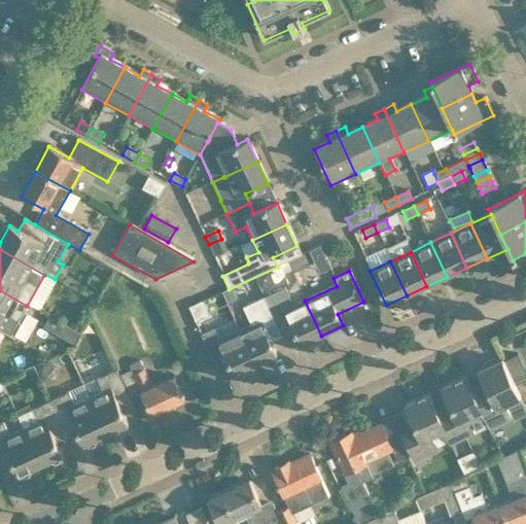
[(268,272),(255,277),(261,289),(269,286),(271,279),(268,272)]
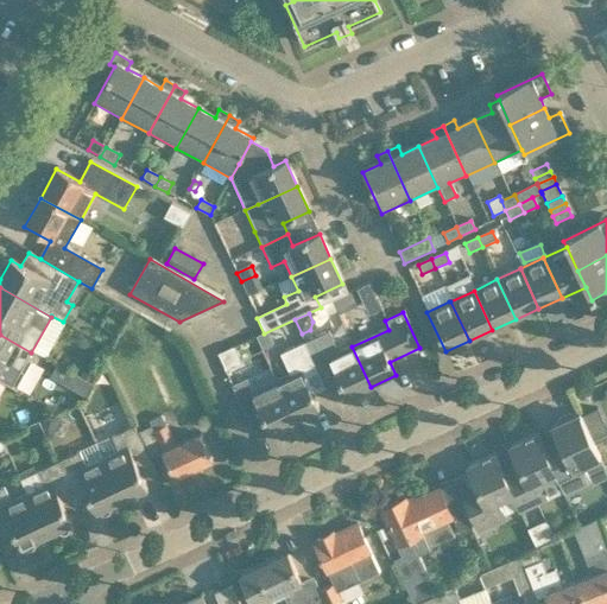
[(329,331),(304,343),(326,389),(339,383),(345,399),(371,387),(352,347),(339,353),(329,331)]
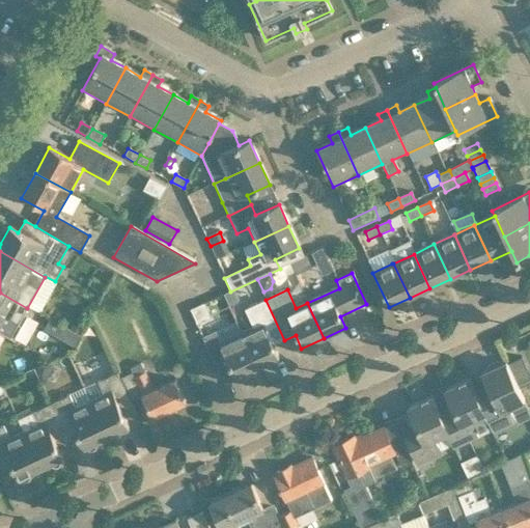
[(223,296),(228,307),(238,302),(232,292),(223,296)]
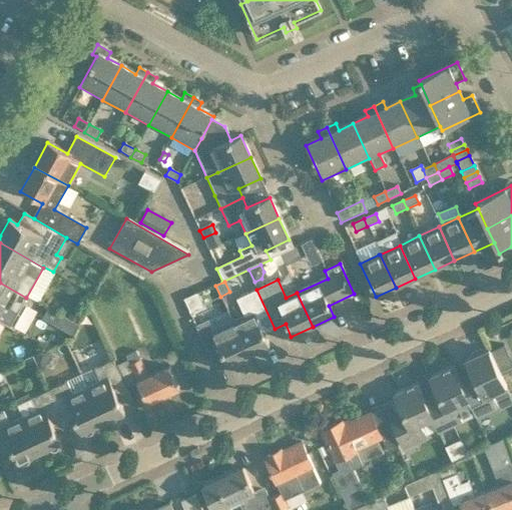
[(0,323),(10,328),(17,315),(21,317),(27,307),(23,304),(26,298),(0,283),(0,323)]
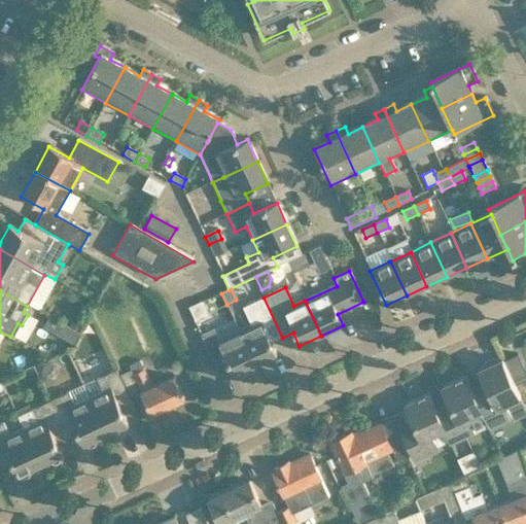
[(251,325),(239,332),(254,367),(277,356),(271,343),(282,338),(264,298),(243,307),(251,325)]
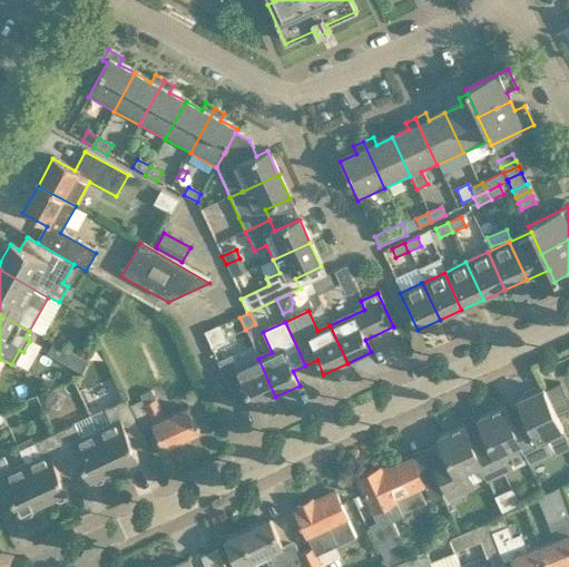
[(79,343),(74,354),(87,362),(92,351),(79,343)]
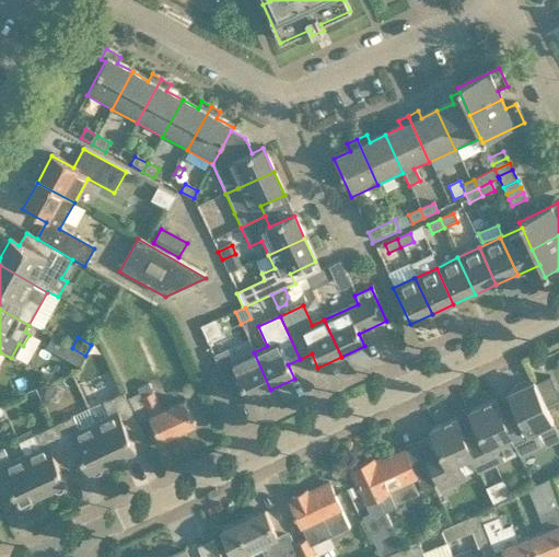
[(85,356),(72,348),(66,360),(79,368),(85,356)]
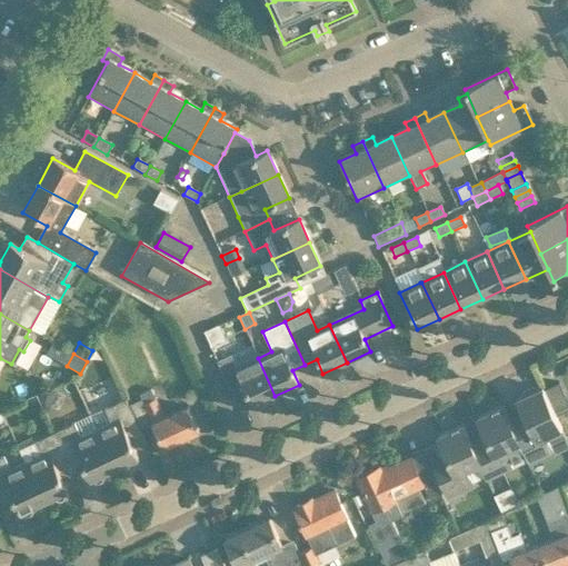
[(233,364),(220,369),(230,391),(242,386),(251,406),(275,396),(258,358),(236,368),(233,364)]
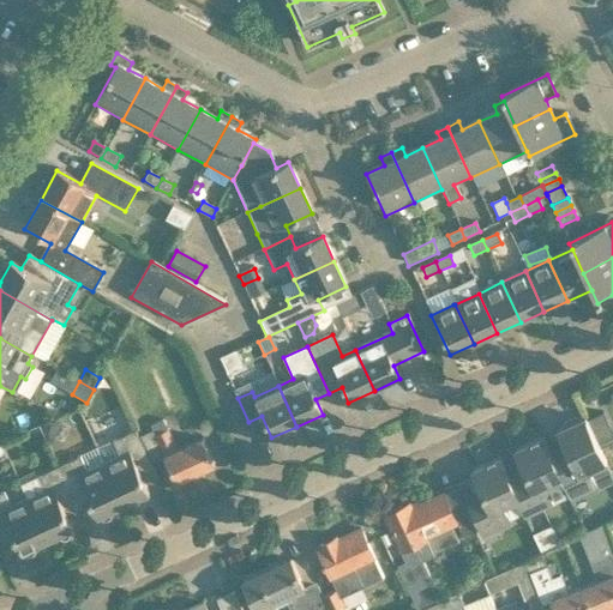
[(588,422),(601,450),(612,442),(612,436),(602,415),(588,422)]
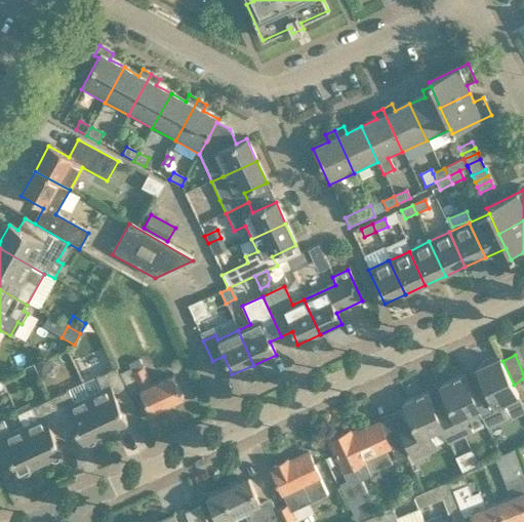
[(470,391),(486,426),(487,430),(511,419),(504,404),(518,397),(499,359),(495,361),(492,359),(481,364),(480,368),(476,370),(487,395),(475,401),(470,391)]
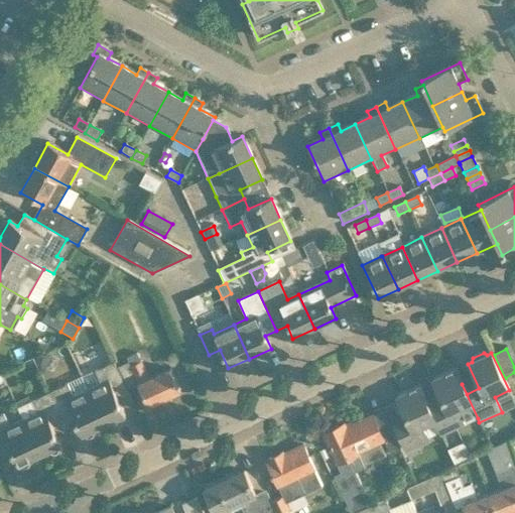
[(129,362),(117,368),(119,372),(128,390),(137,385),(147,406),(179,391),(170,370),(149,380),(137,354),(127,358),(129,362)]
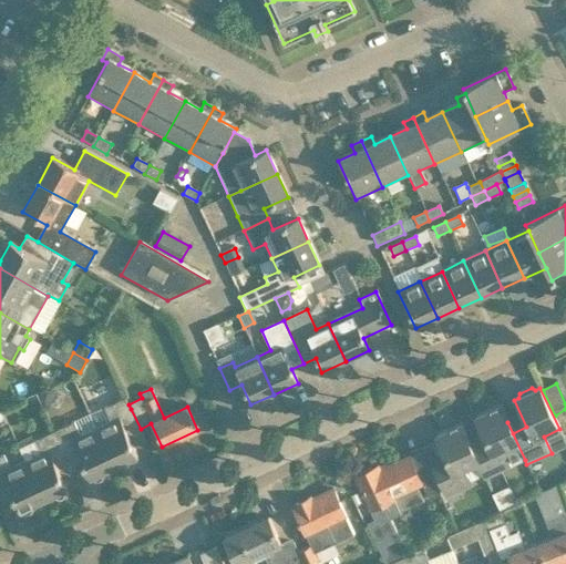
[(47,390),(37,395),(41,406),(45,407),(51,391),(47,390)]
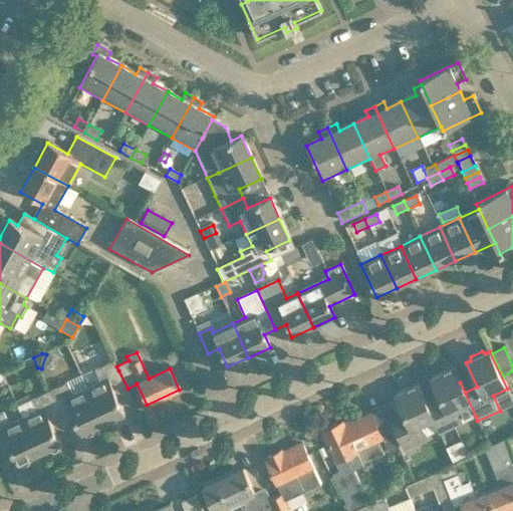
[(100,384),(86,391),(102,425),(124,415),(120,406),(132,401),(113,361),(94,370),(100,384)]
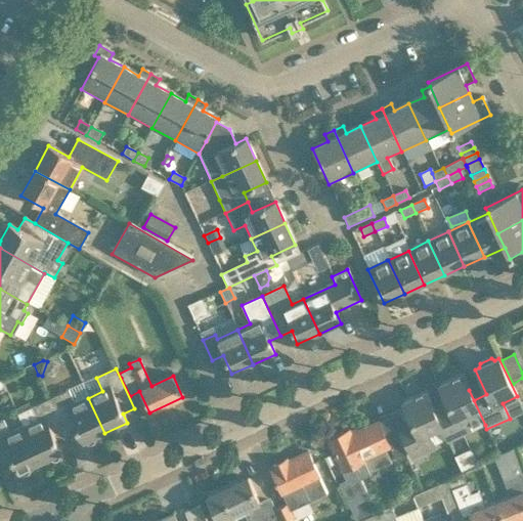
[(448,407),(435,415),(440,429),(447,442),(485,425),(469,390),(462,376),(439,386),(448,407)]
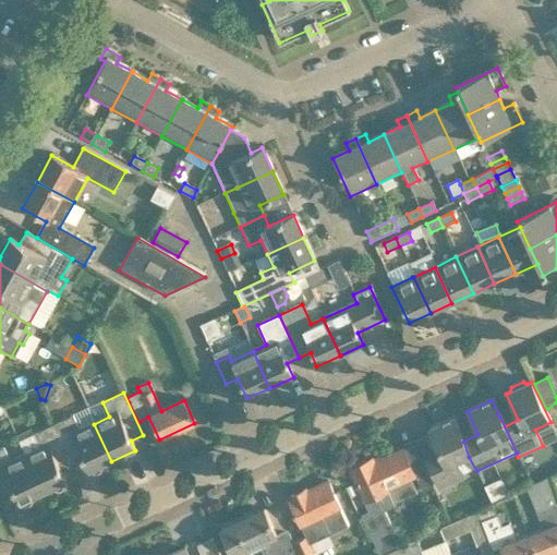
[(73,417),(52,425),(72,468),(83,463),(87,472),(111,461),(94,424),(80,431),(73,417)]
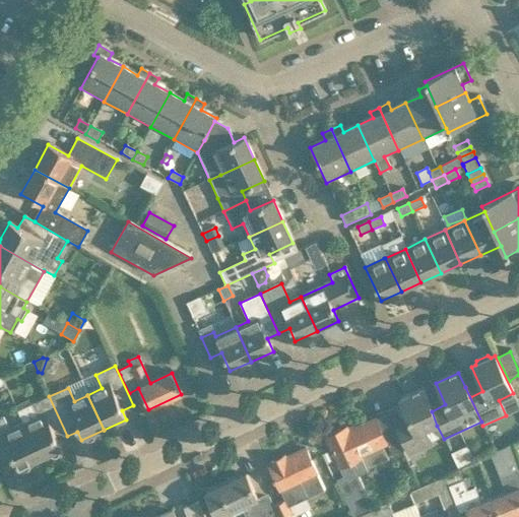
[(394,424),(402,442),(409,455),(432,445),(425,431),(437,426),(432,411),(422,390),(399,400),(409,422),(397,427),(395,423),(394,424)]
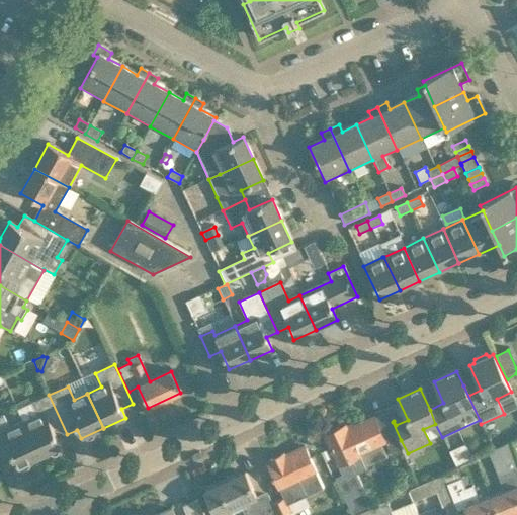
[(36,417),(23,423),(39,458),(61,448),(57,439),(67,434),(49,395),(30,404),(36,417)]
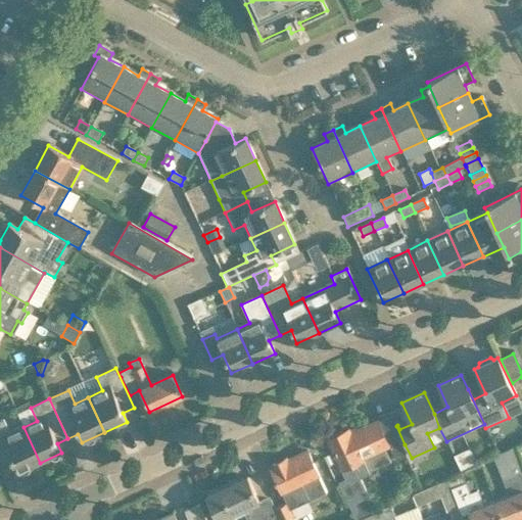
[(3,421),(0,422),(0,464),(2,469),(13,464),(17,473),(40,463),(24,427),(9,434),(3,421)]
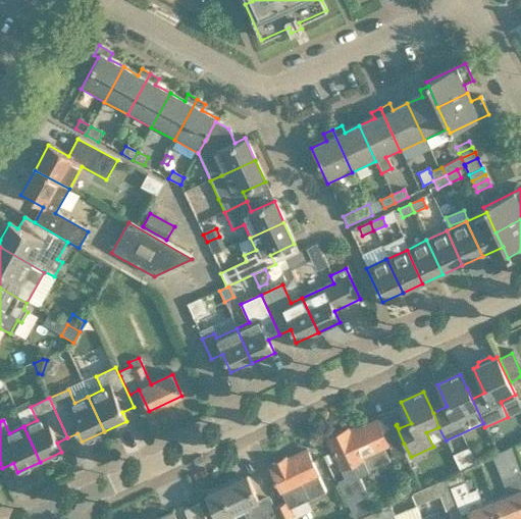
[(326,440),(334,459),(345,479),(336,483),(354,518),(360,518),(374,512),(359,478),(368,474),(361,459),(388,447),(396,461),(405,456),(387,420),(377,425),(376,422),(349,435),(347,430),(326,440)]
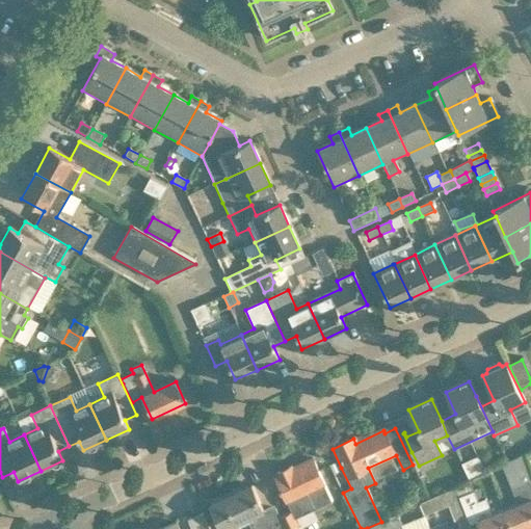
[(518,506),(506,510),(512,528),(527,528),(530,527),(530,473),(530,470),(523,455),(502,465),(511,488),(518,506)]
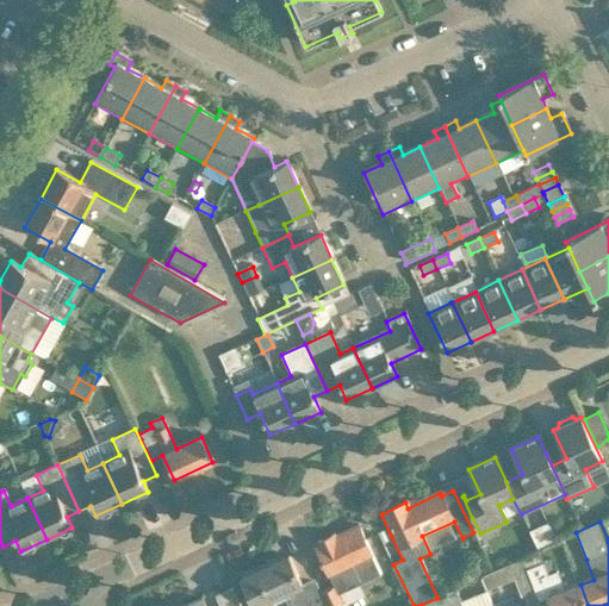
[(547,524),(529,532),(538,550),(555,542),(547,524)]
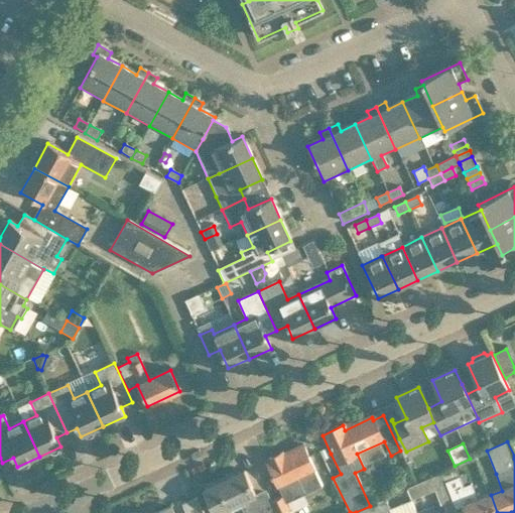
[(266,464),(277,488),(297,479),(305,495),(322,488),(302,446),(283,456),(282,454),(267,461),(268,463),(266,464)]
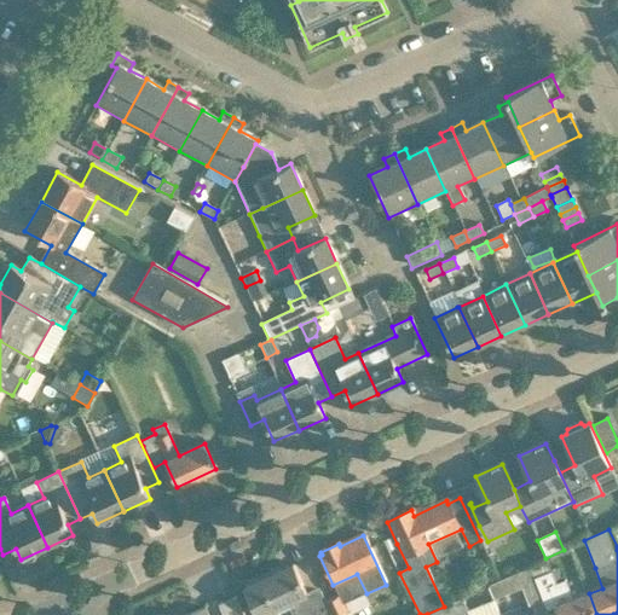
[(244,589),(254,610),(256,614),(265,614),(275,609),(277,614),(294,607),(298,614),(330,614),(325,604),(321,595),(309,599),(293,566),(244,589)]
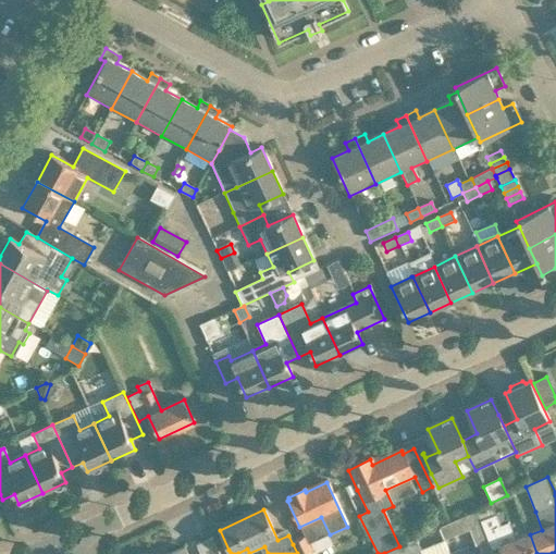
[(478,512),(465,517),(437,527),(444,541),(470,531),(477,546),(489,542),(490,541),(486,532),(481,519),(478,512)]
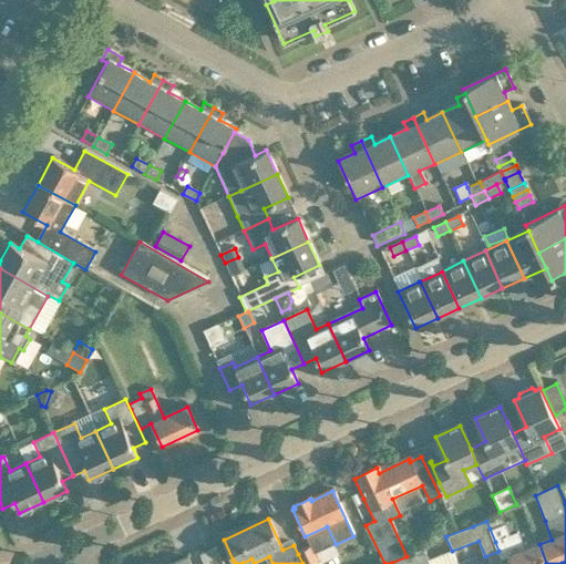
[(504,523),(490,529),(495,542),(498,551),(497,552),(501,561),(508,557),(508,556),(522,551),(516,534),(508,537),(504,523)]
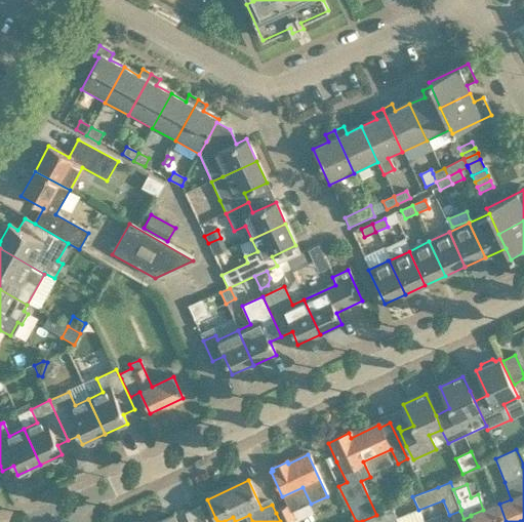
[(471,515),(473,519),(474,521),(506,521),(499,504),(471,515)]
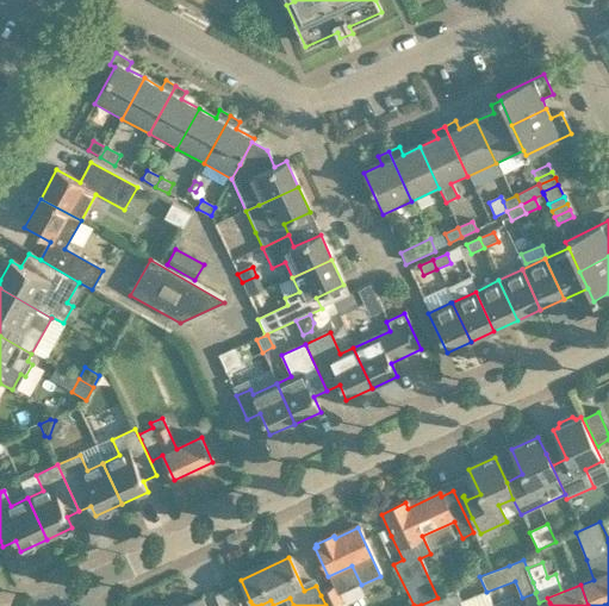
[(240,605),(232,588),(215,595),(218,605),(204,605),(202,600),(188,605),(240,605)]
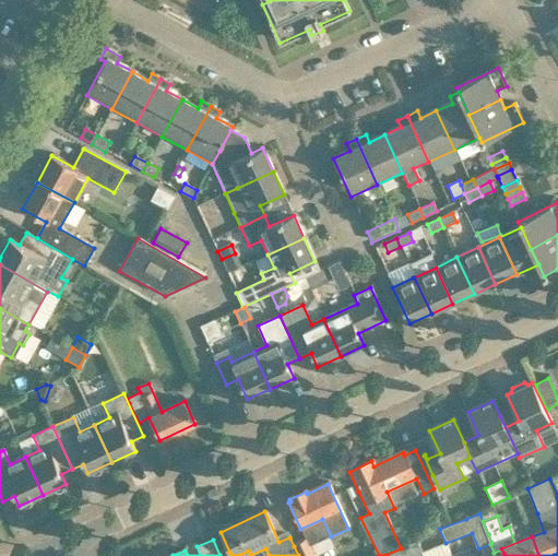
[(315,555),(307,541),(294,546),(298,555),(315,555)]
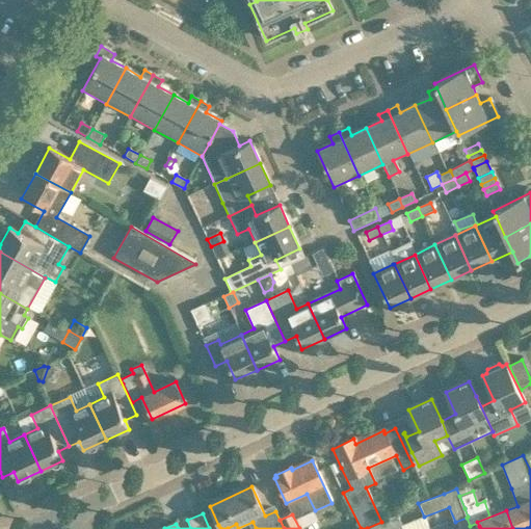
[(401,528),(397,516),(385,521),(388,528),(401,528)]
